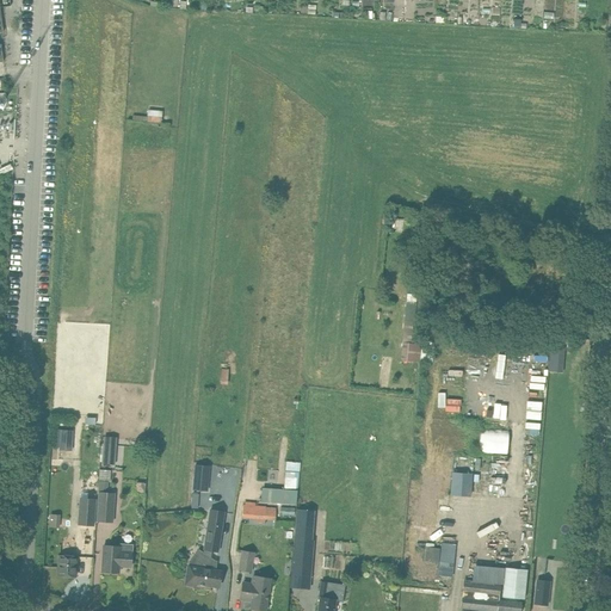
[(161,123),(162,111),(148,110),(147,122),(161,123)]
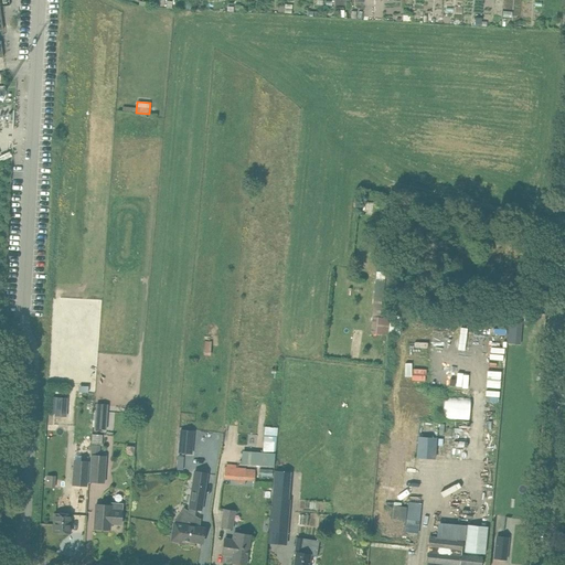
[(391,317),(382,317),(386,273),(377,272),(371,332),(390,334),(391,317)]
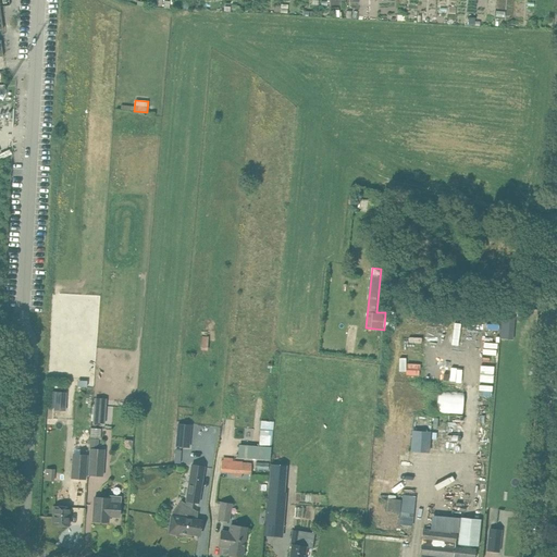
[(502,317),(502,325),(514,326),(515,318),(502,317)]
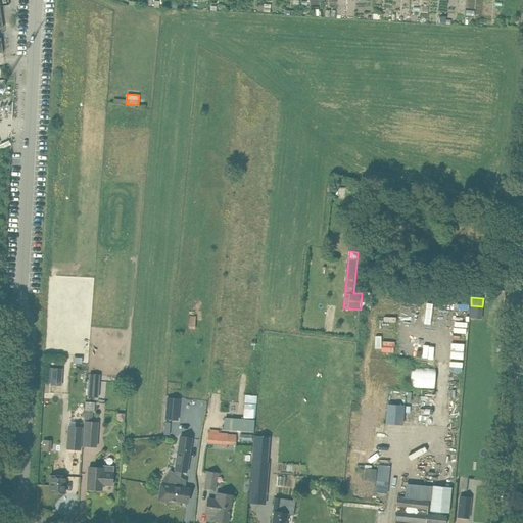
[(454,322),(462,322),(462,310),(454,308),(454,322)]
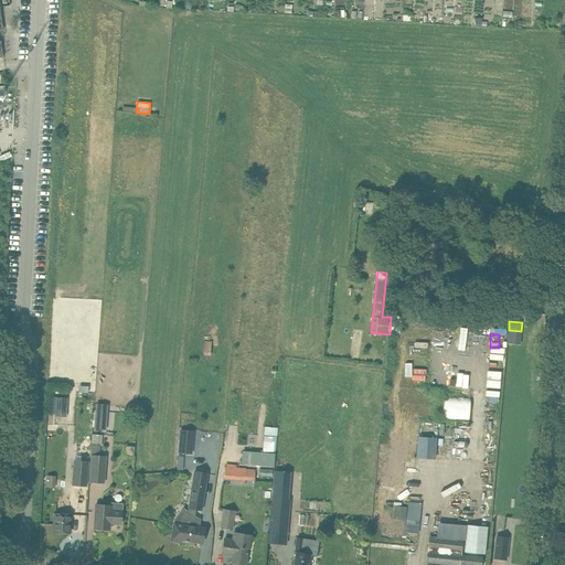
[(480,341),(467,341),(467,355),(481,354),(480,341)]
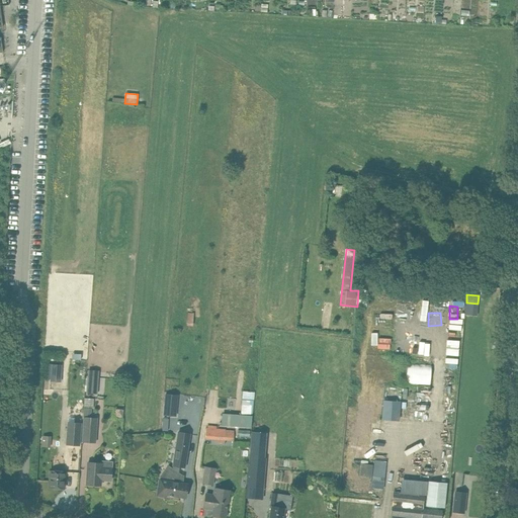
[(425,361),(434,360),(433,352),(424,353),(425,361)]
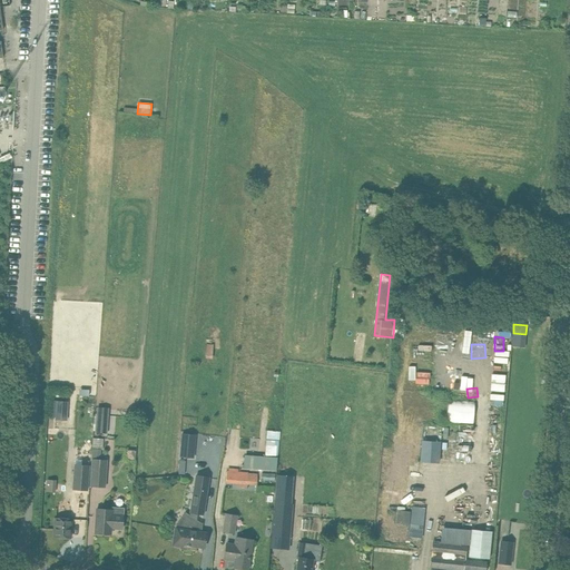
[(449,400),(449,422),(477,423),(477,400),(449,400)]
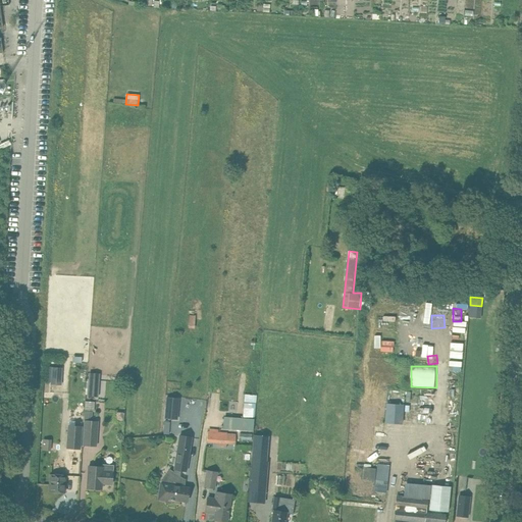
[(61,385),(62,368),(52,367),(51,384),(61,385)]
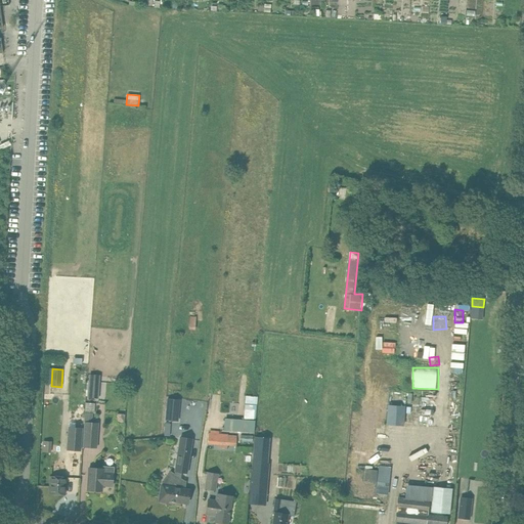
[(98,399),(99,382),(99,381),(99,377),(89,376),(88,380),(87,398),(98,399)]
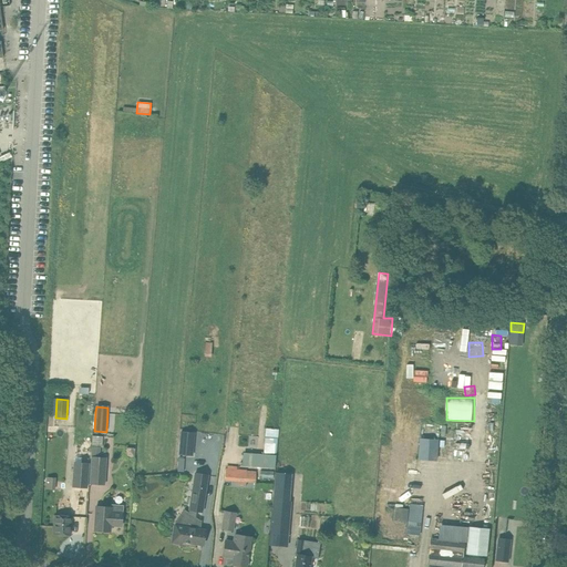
[(265,428),(263,453),(276,454),(277,429),(265,428)]
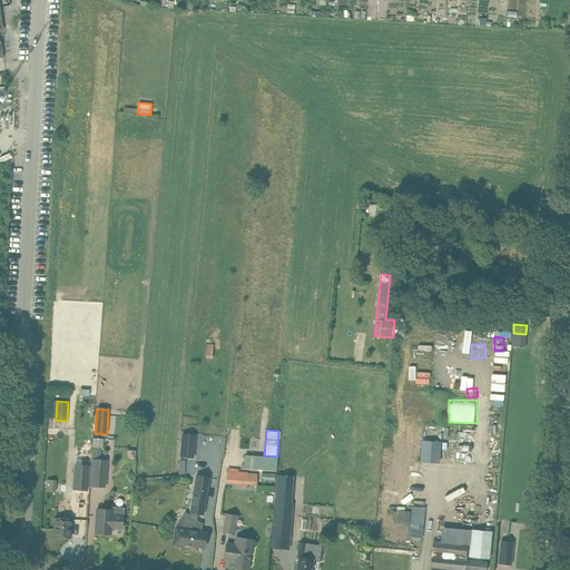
[(182,434),(180,457),(194,458),(195,435),(182,434)]
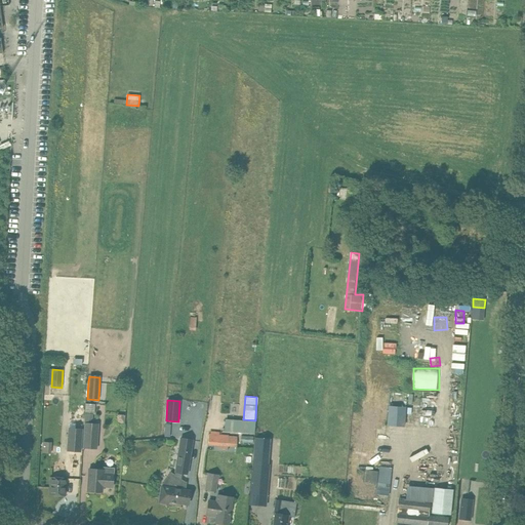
[(82,447),(83,447),(96,448),(97,423),(92,423),(92,414),(94,414),(94,404),(85,403),(82,447)]
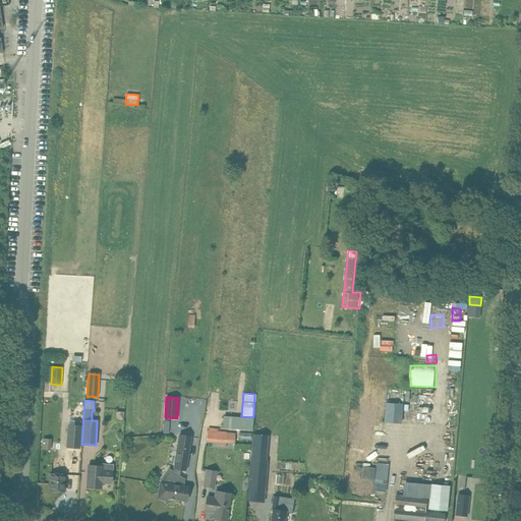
[(387,421),(403,422),(404,403),(388,402),(387,421)]
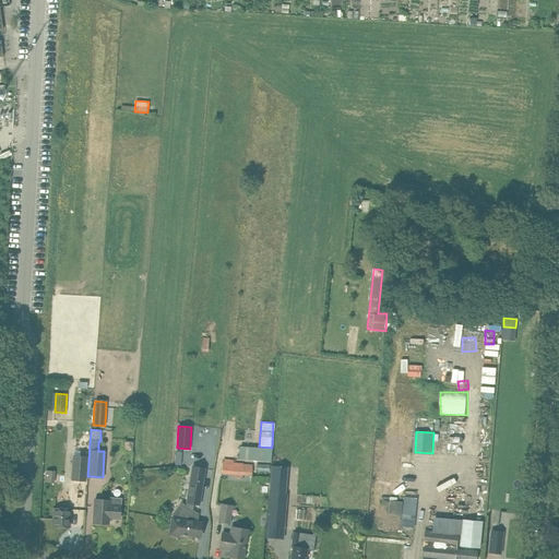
[(123,441),(122,451),(132,451),(133,441),(123,441)]
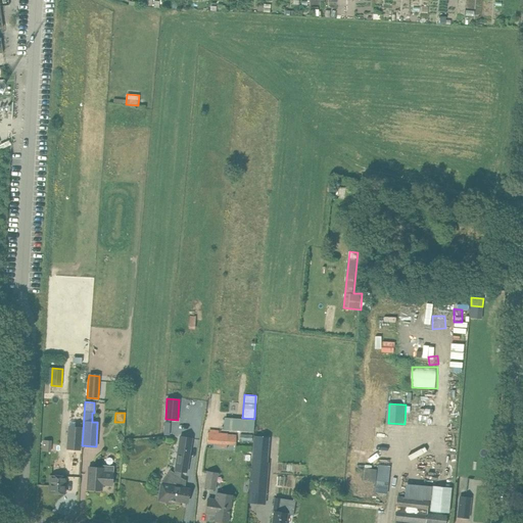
[(255,432),(256,421),(224,418),(223,430),(255,432)]
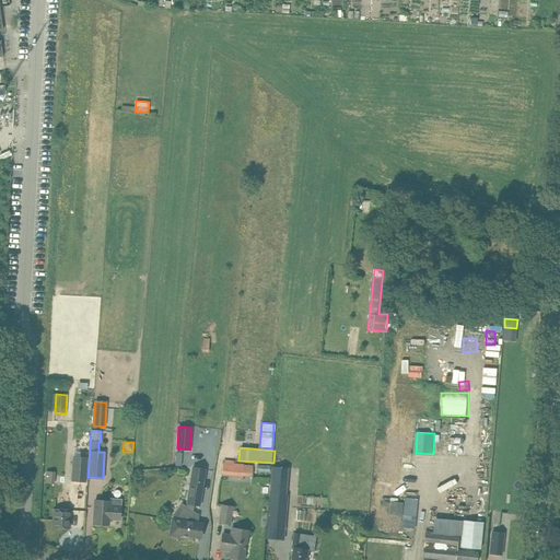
[(173,466),(182,466),(183,453),(174,452),(173,466)]
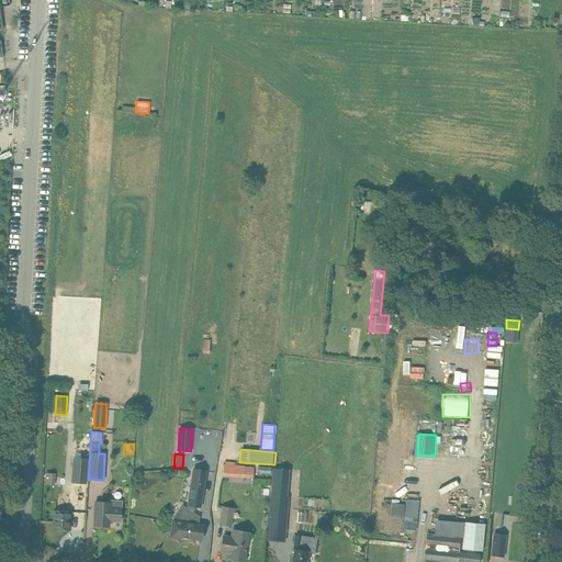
[(86,483),(88,459),(74,459),(72,482),(86,483)]
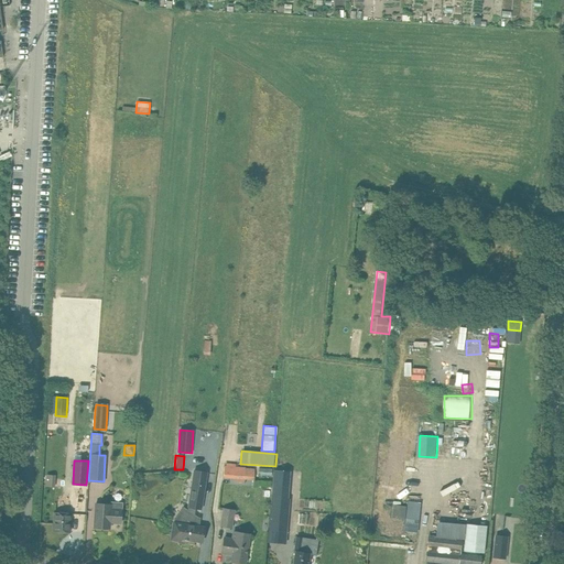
[(245,479),(253,480),(253,469),(245,469),(245,468),(236,467),(236,464),(226,464),(226,466),(225,466),(224,477),(235,478),(235,483),(245,483),(245,479)]
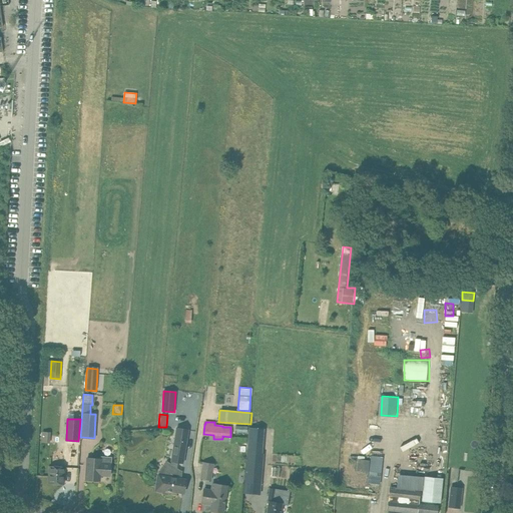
[(370,439),(383,440),(383,427),(371,427),(370,439)]
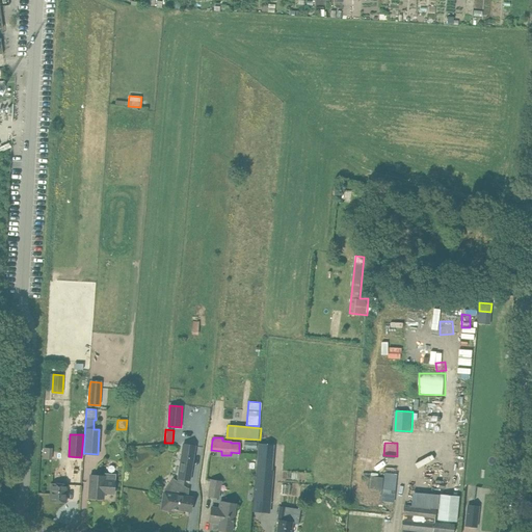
[(187,498),(188,489),(184,488),(183,487),(184,479),(190,480),(195,446),(183,444),(177,482),(174,479),(164,490),(164,494),(163,494),(162,503),(170,504),(169,508),(190,511),(192,498),(187,498)]
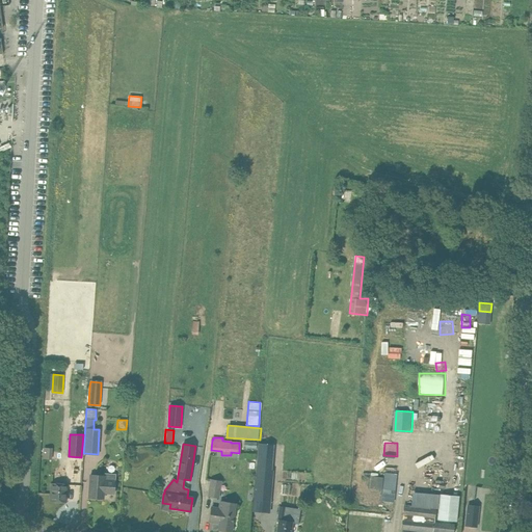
[(273,471),(257,470),(253,511),(269,512),(270,504),(273,471)]
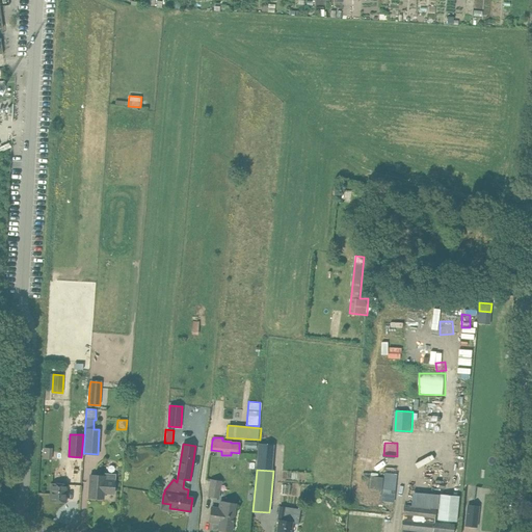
[(383,498),(397,498),(398,473),(384,472),(383,498)]
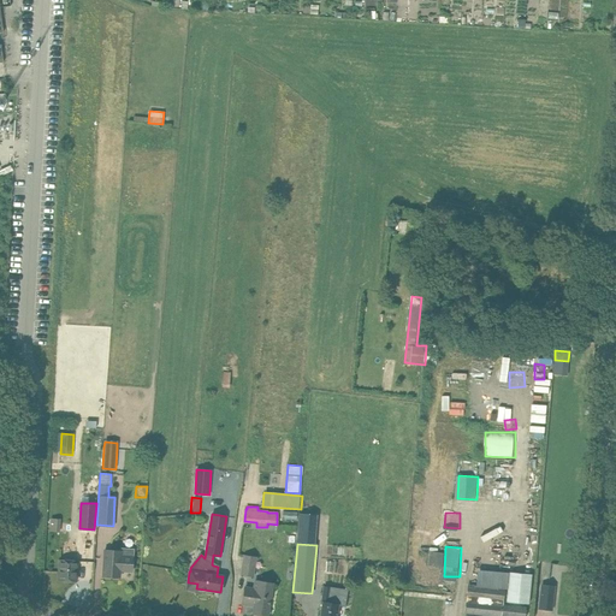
[(120,549),(120,551),(105,550),(102,576),(119,578),(120,570),(132,572),(134,550),(120,549)]
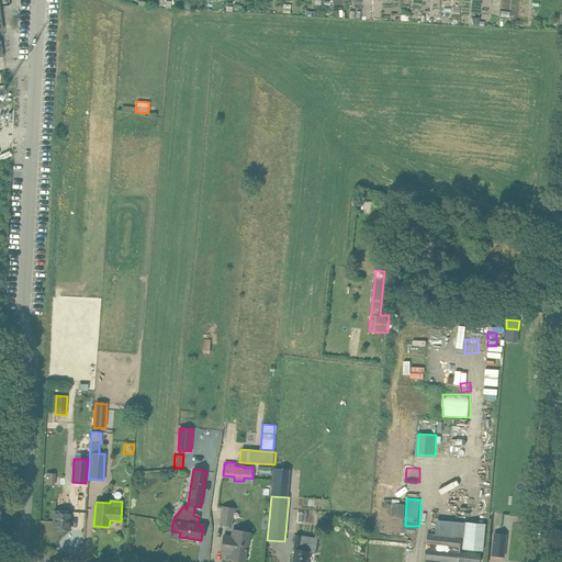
[(231,526),(234,508),(222,506),(220,525),(231,526)]
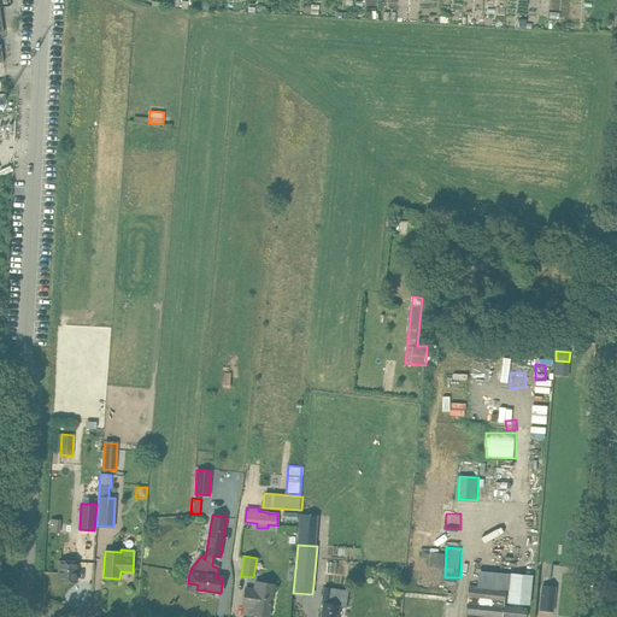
[(77,562),(59,560),(58,581),(76,582),(77,562)]
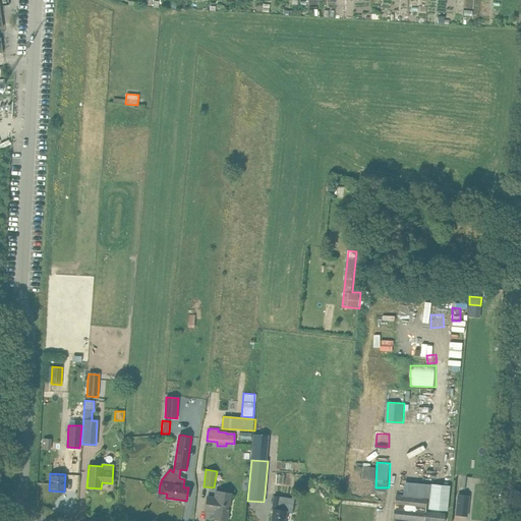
[(447,511),(450,485),(430,484),(428,509),(447,511)]
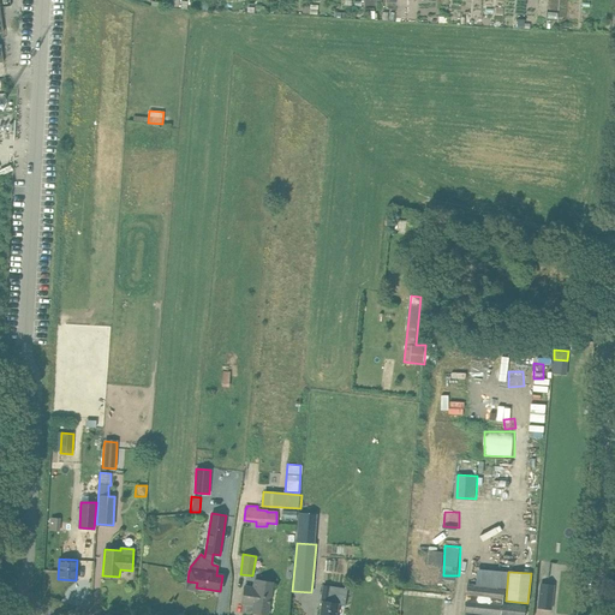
[(244,585),(242,603),(254,605),(252,613),(267,614),(269,603),(270,598),(273,583),(257,579),(256,586),(252,586),(244,585)]
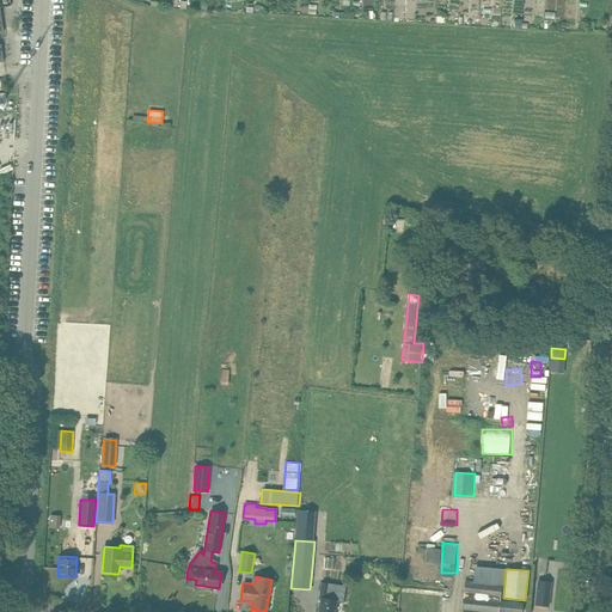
[(500,601),(501,587),(499,587),(499,585),(465,581),(461,609),(489,611),(521,611),(522,604),(500,601)]
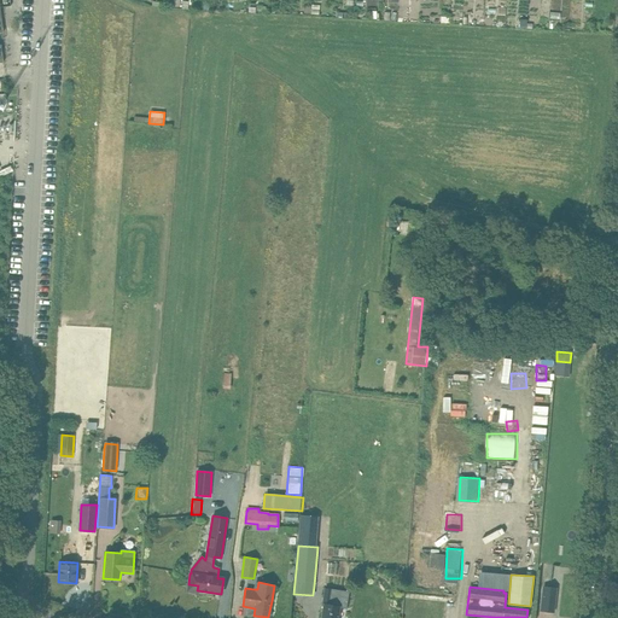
[(555,588),(543,587),(541,610),(553,612),(555,588)]
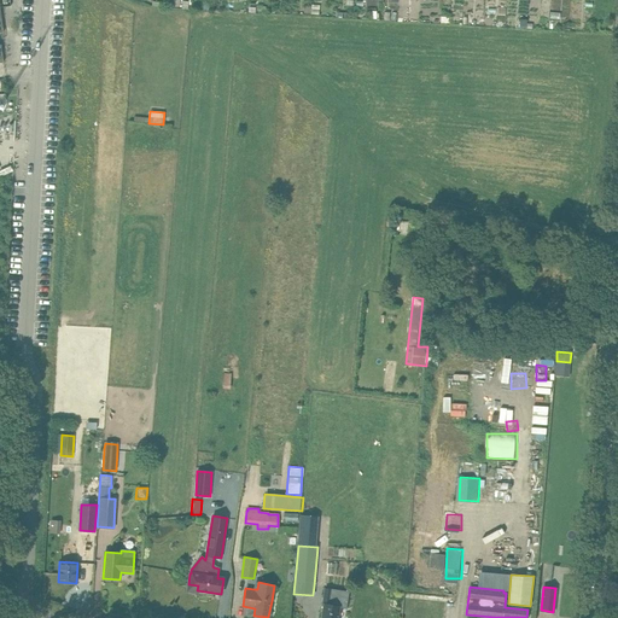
[(325,588),(322,605),(324,605),(321,617),(337,617),(339,608),(345,610),(349,592),(325,588)]
